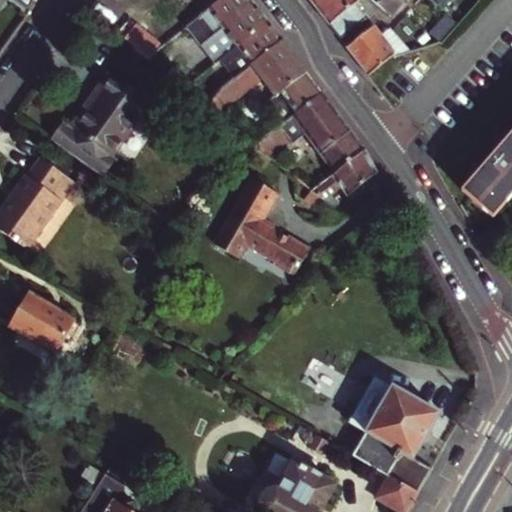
[(201,44),(253,6),(248,0),(220,0),(187,26),(201,44)]
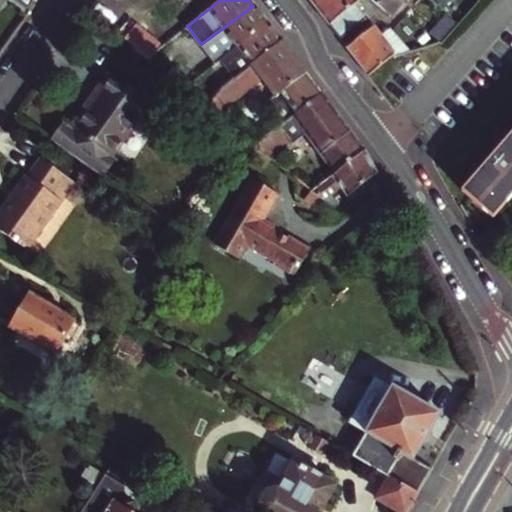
[(310,0),(329,24),(353,4),(357,0),(310,0)]
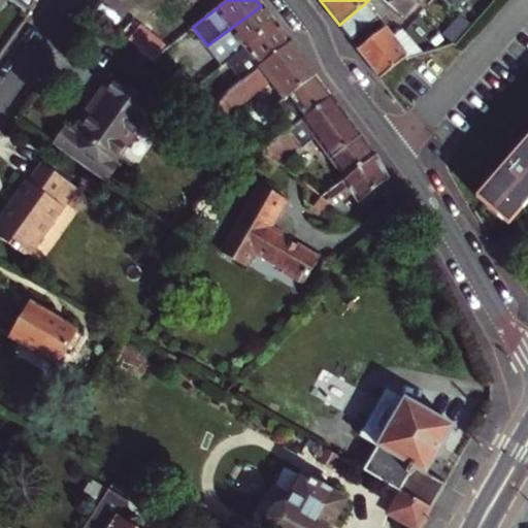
[(383,0),(401,15),(415,0),(383,0)]
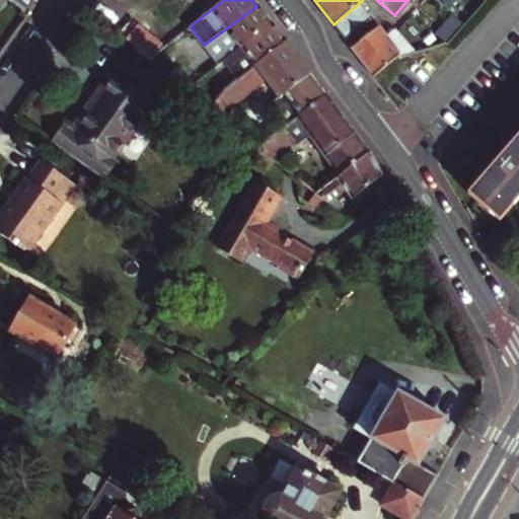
[(442,0),(435,0),(464,24),(464,23),(467,21),(442,0)]
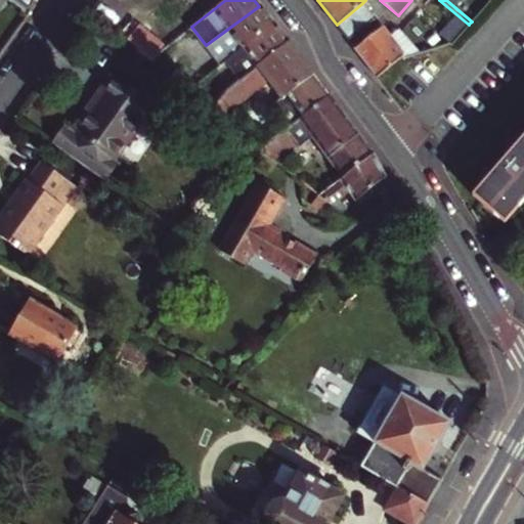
[(464,0),(446,0),(472,22),(479,12),(464,0)]
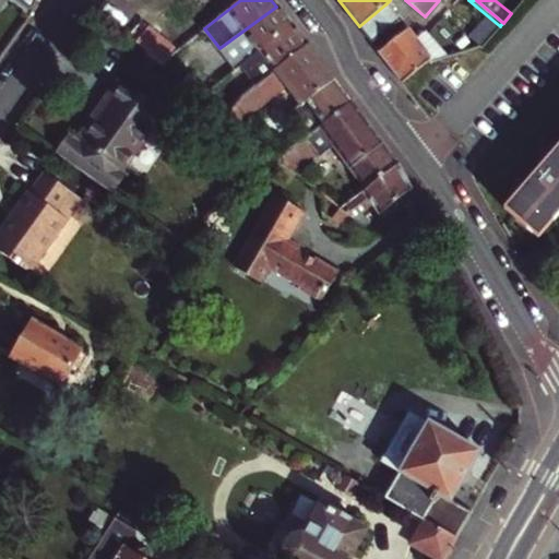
[(385,4),(359,26),(371,42),(399,20),(385,4)]
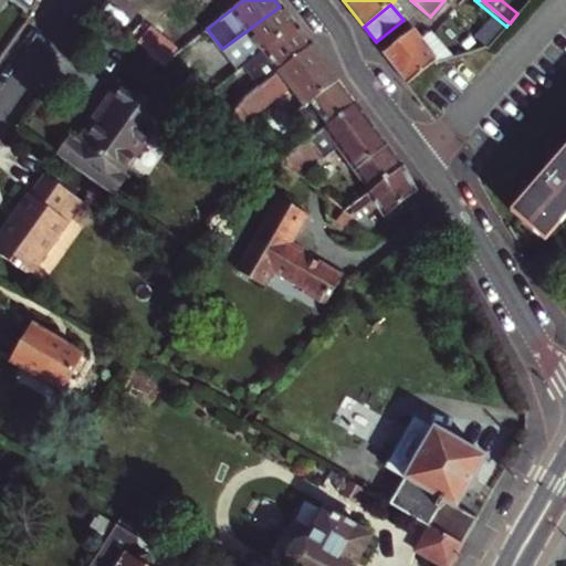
[(242,67),(295,28),(280,7),(222,49),(239,71),(242,67)]
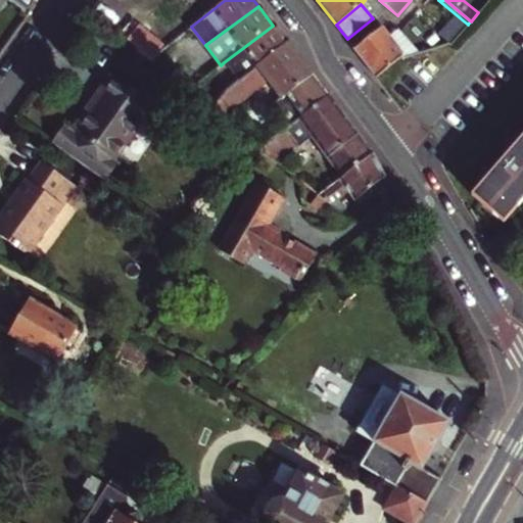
[(454,15),(439,34),(447,41),(452,44),(466,27),(454,15)]
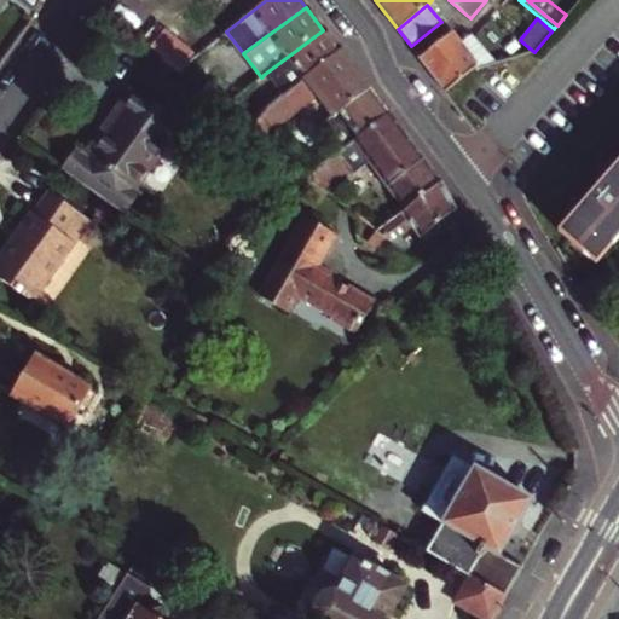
[(340,51),(323,30),(265,74),(283,94),(340,51)]
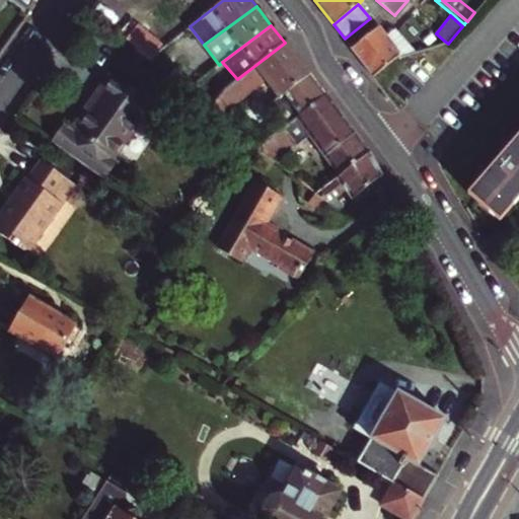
[(351,48),(372,74),(398,55),(385,38),(377,28),(351,48)]
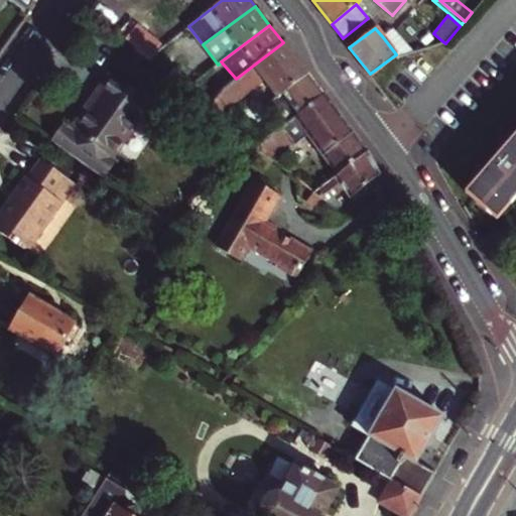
[(391,32),(383,37),(396,54),(397,56),(406,51),(391,32)]
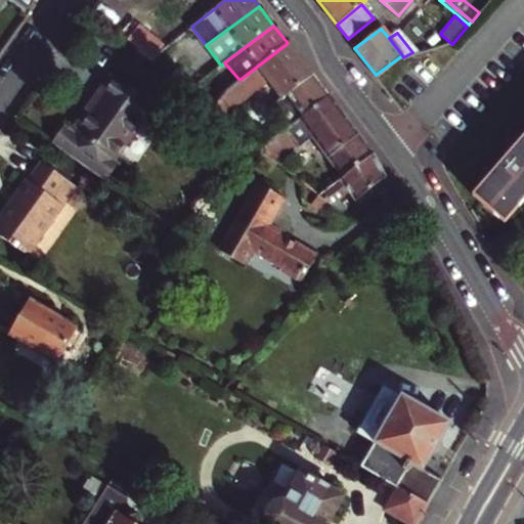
[(328,95),(288,43),(239,80),(226,90),(221,97),(230,110),(270,80),(285,96),(270,106),(287,128),(328,95)]
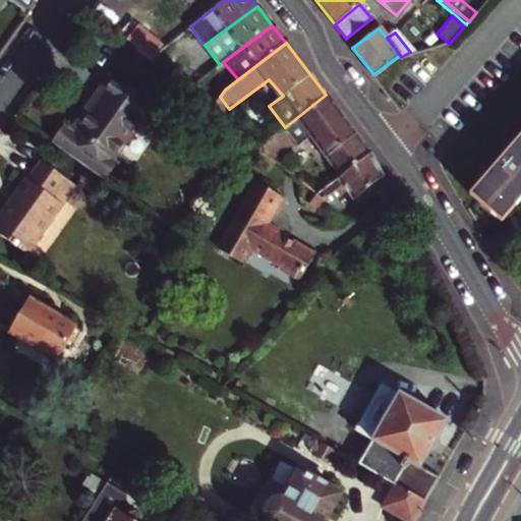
[(175,69),(169,76),(177,82),(183,75),(175,69)]
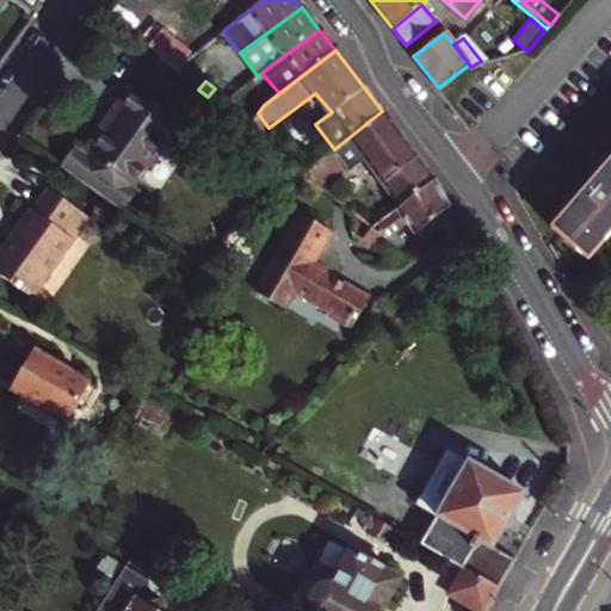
[(122,111),(88,156),(133,186),(178,121),(130,86),(116,107),(122,111)]
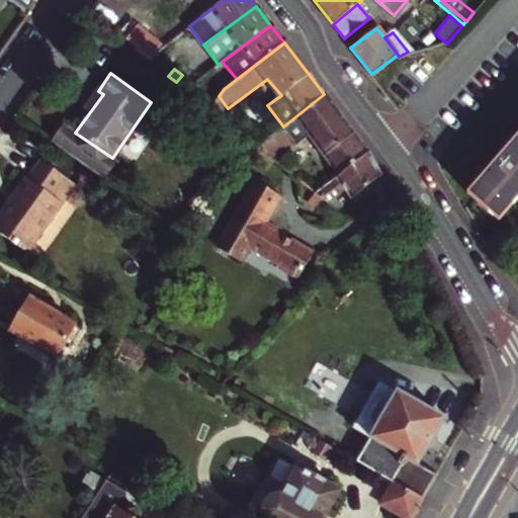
[(182,75),(176,82),(186,89),(193,84),(182,75)]
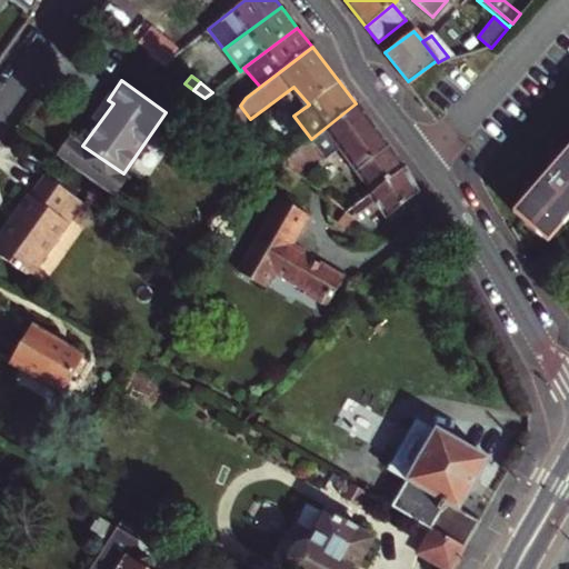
[(78,141),(82,146),(113,103),(108,100),(78,141)]
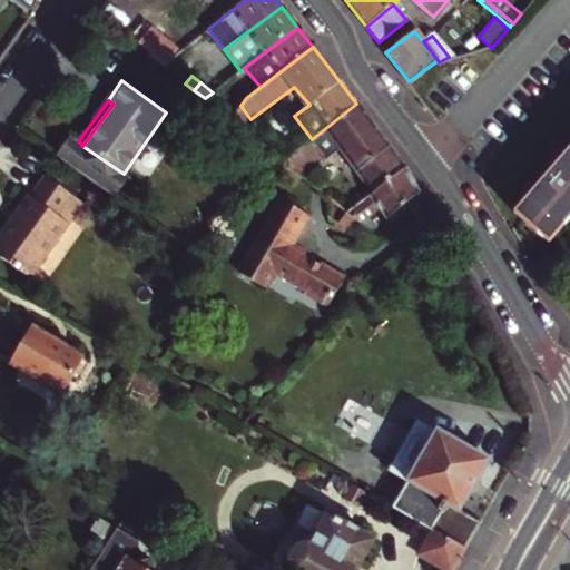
[(283,161),(297,174),(322,156),(324,159),(340,147),(372,193),(404,167),(356,104),(312,139),(283,161)]
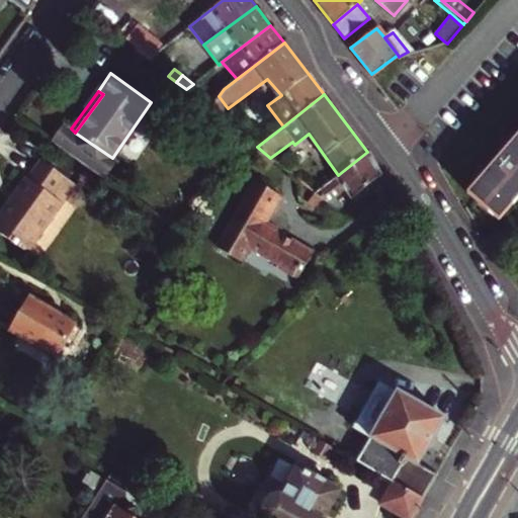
[(219,96),(209,108),(220,117),(228,108),(219,96)]
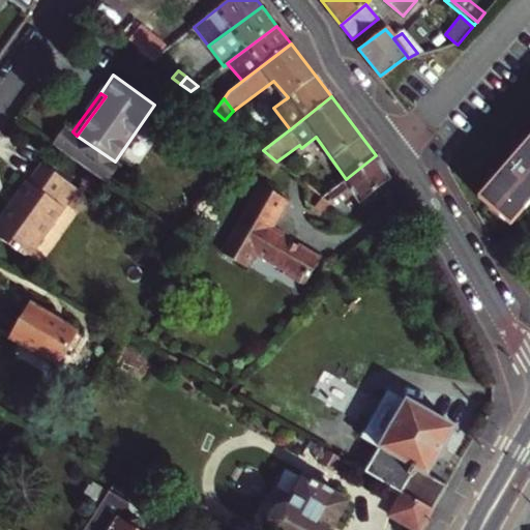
[(529,137),(479,196),(509,223),(529,199),(529,137)]
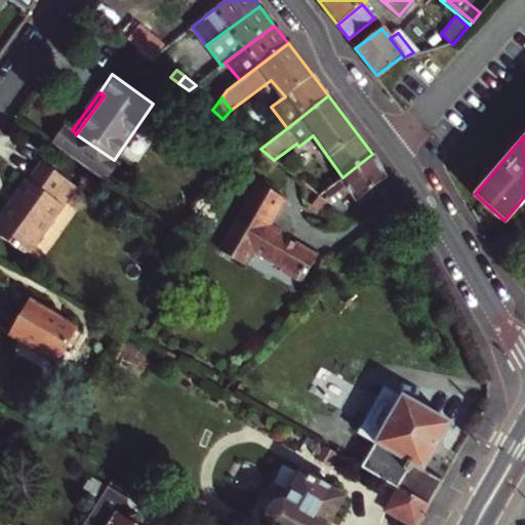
[(386,178),(372,154),(342,177),(318,196),(331,206),(340,213),(386,178)]
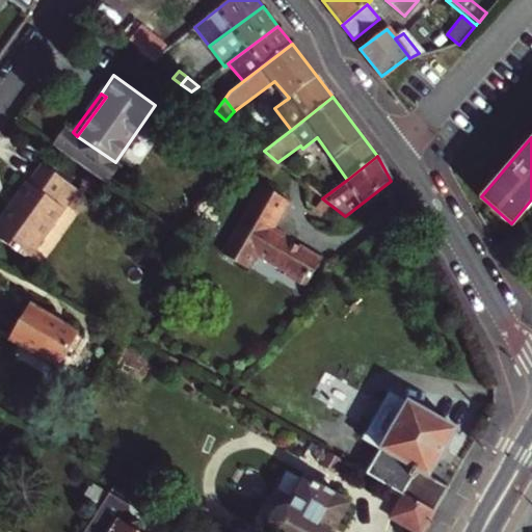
[(0,240),(26,260),(77,190),(41,163),(0,216),(0,240)]
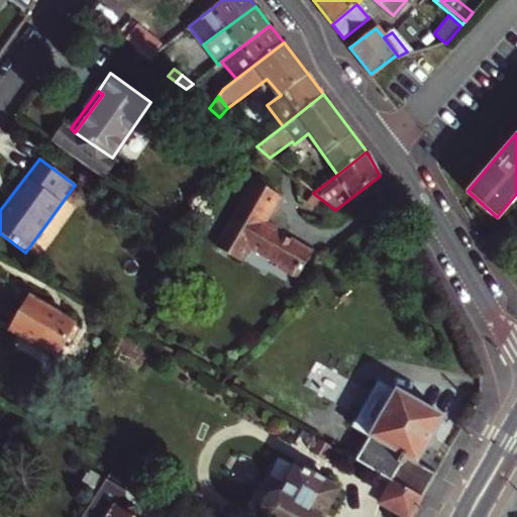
[(275,265),(298,278),(312,251),(264,224),(280,196),(255,182),(217,249),(239,262),(248,246),(277,262),(275,265)]
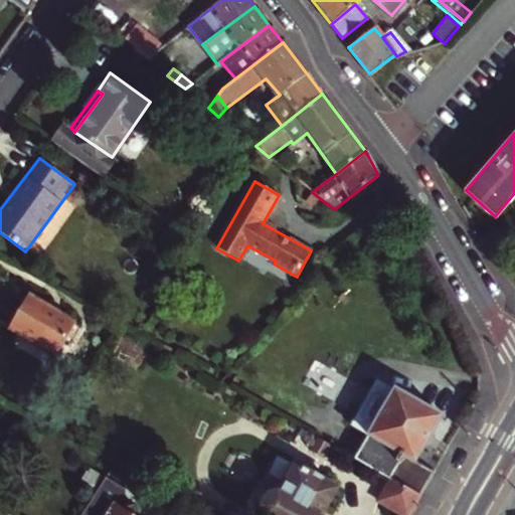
[(325,202),(312,192),(305,201),(318,211),(325,202)]
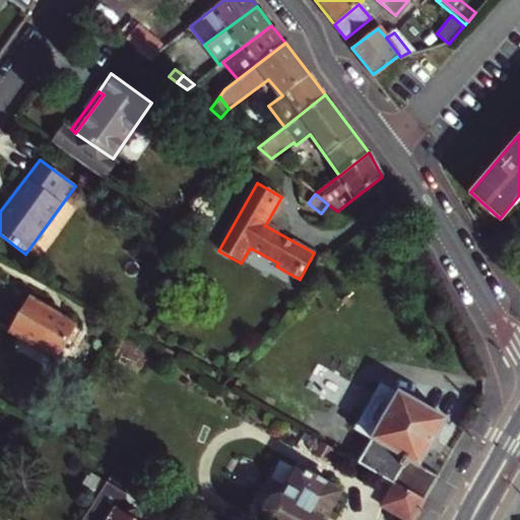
[(76,326),(27,298),(8,330),(57,359),(76,326)]
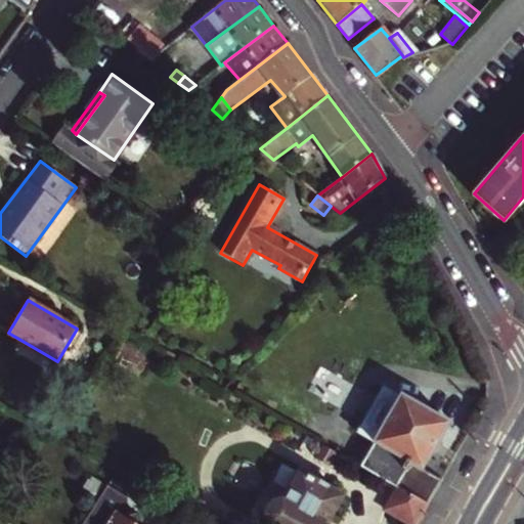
[(374,442),(361,465),(398,486),(428,503),(441,479),(423,469),(448,424),(389,390),(362,436),(374,442)]
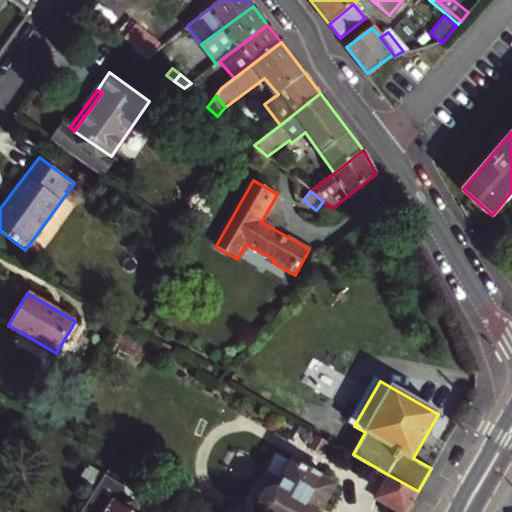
[(329,440),(316,433),(308,448),(320,455),(329,440)]
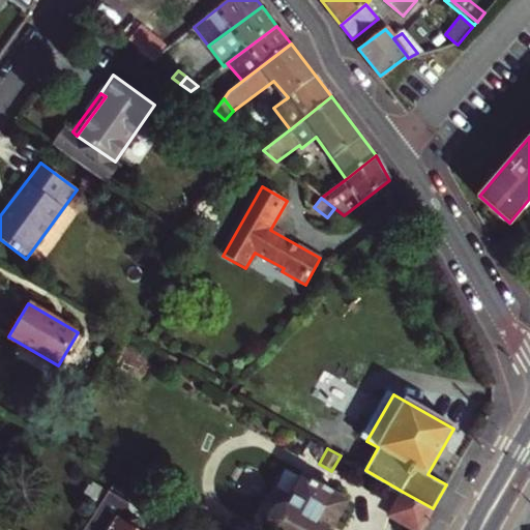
[(311,475),(307,480),(319,487),(322,482),(311,475)]
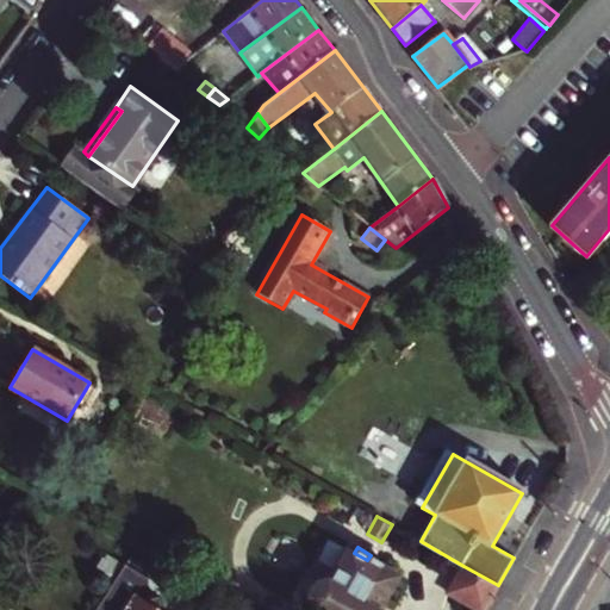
[(380,609),(399,579),(367,560),(354,553),(350,552),(332,582),(319,584),(310,598),(310,607),(315,609),(380,609)]
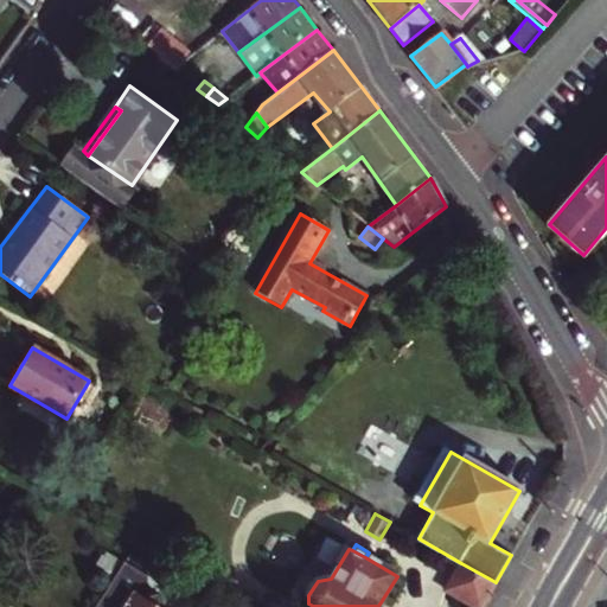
[(475,606),(480,606),(496,582),(461,563),(447,589),(475,606)]
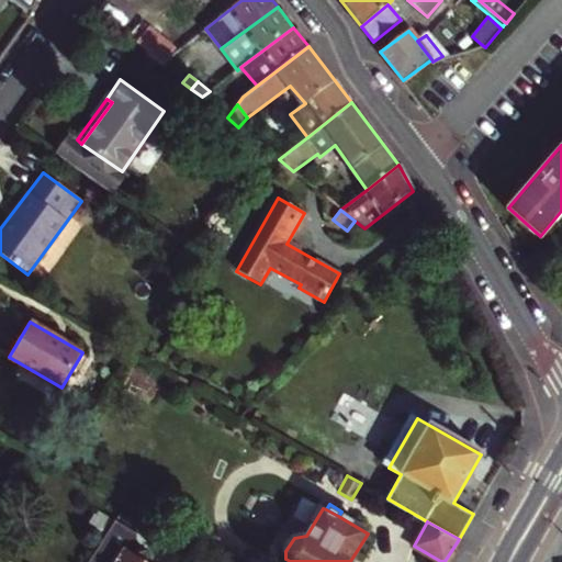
[(167,561),(131,541),(119,561),(167,561)]
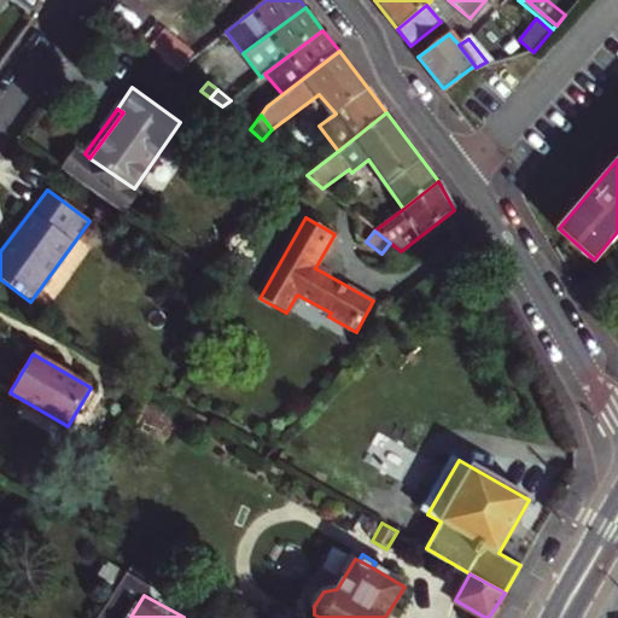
[(110,599),(100,617),(120,617),(127,606),(110,599)]
